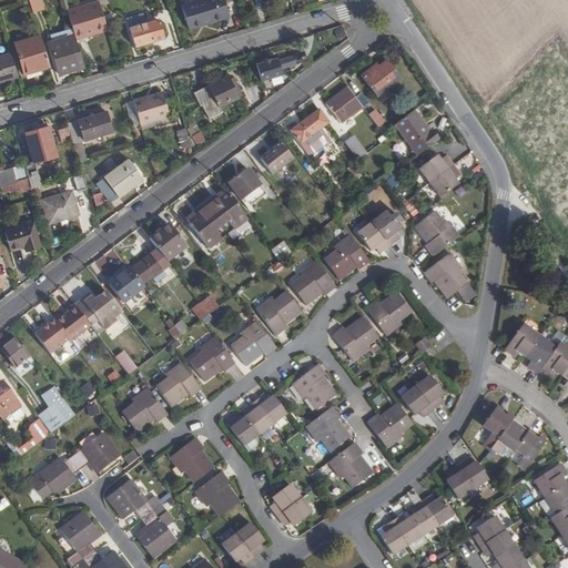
[(43,9),(40,0),(29,0),(33,12),(43,9)]
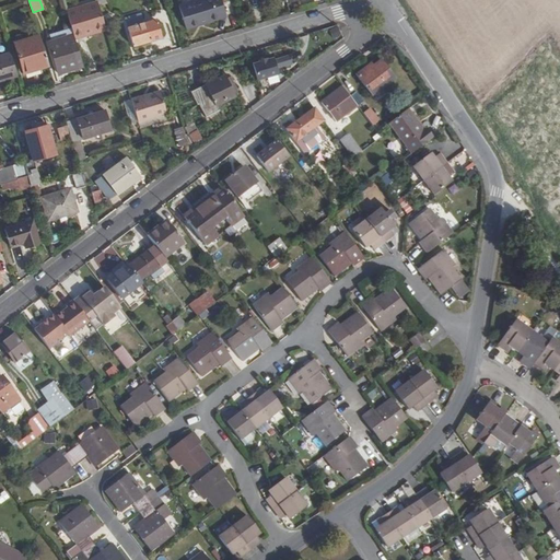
[(225,13),(221,0),(194,0),(179,4),(187,28),(198,25),(197,22),(225,13)]
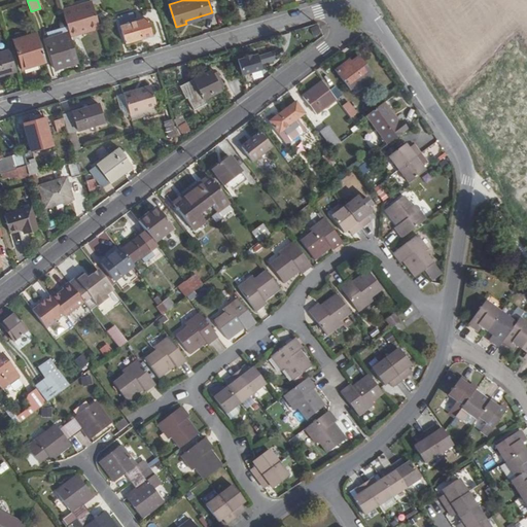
[(72,10),(93,4),(92,1),(71,7),(72,10)]
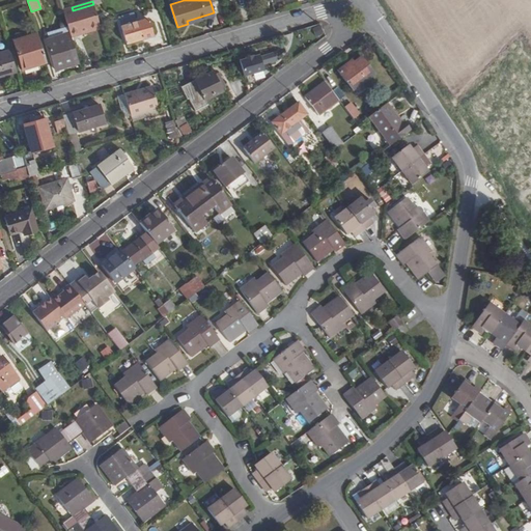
[(72,36),(80,34),(79,31),(101,25),(94,6),(93,4),(73,10),(72,7),(63,10),(68,26),(72,36)]
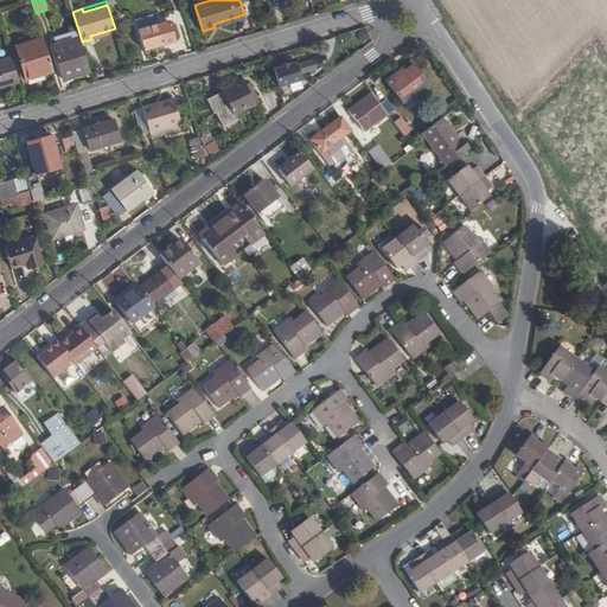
[(174,39),(170,20),(155,24),(152,14),(134,19),(144,49),(174,39)]
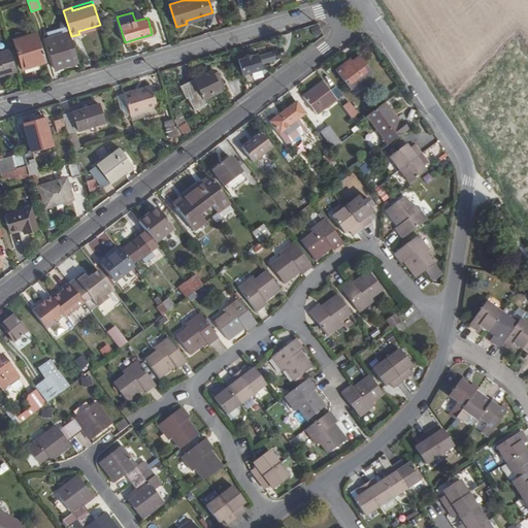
[(79,34),(101,28),(100,25),(78,31),(79,34)]
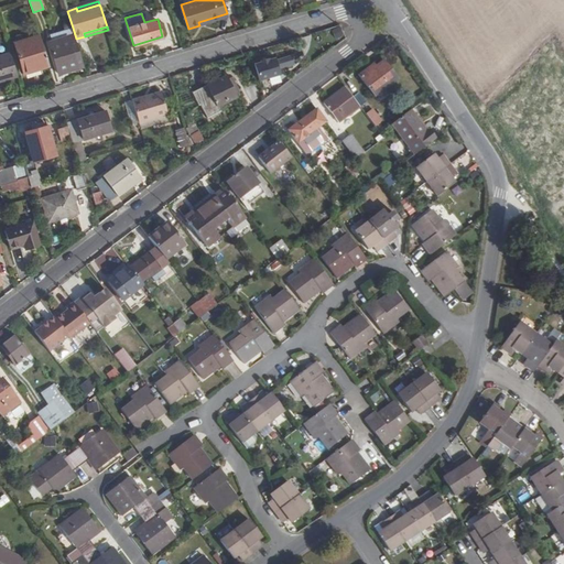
[(60,74),(84,66),(76,39),(73,28),(56,33),(58,41),(50,43),(60,74)]
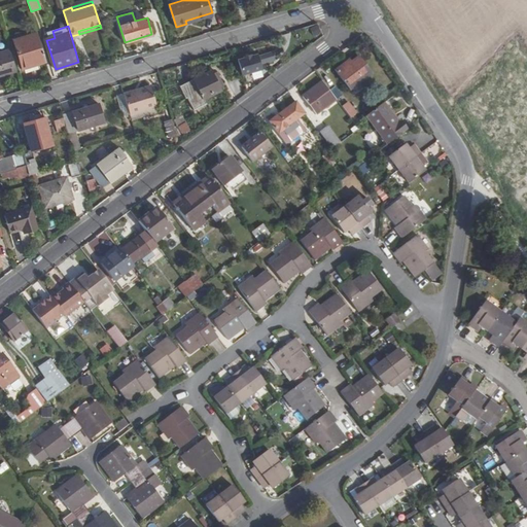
[(23,68),(46,62),(38,33),(14,40),(23,68)]
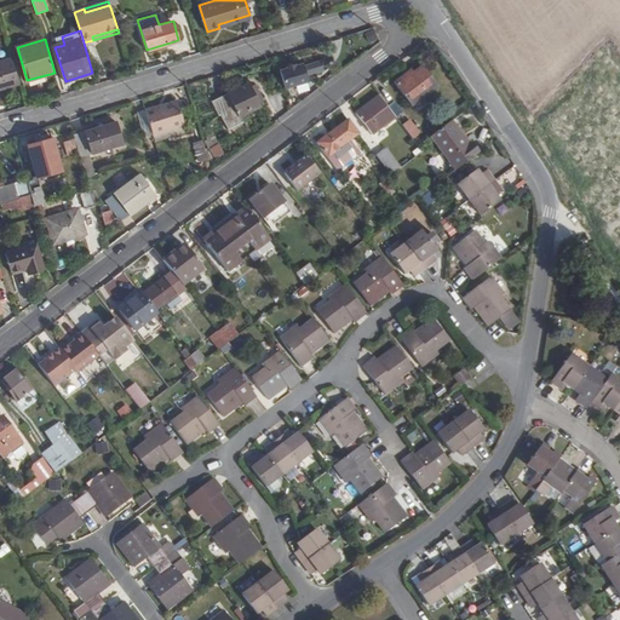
[(346,52),(336,59),(339,64),(350,58),(346,52)]
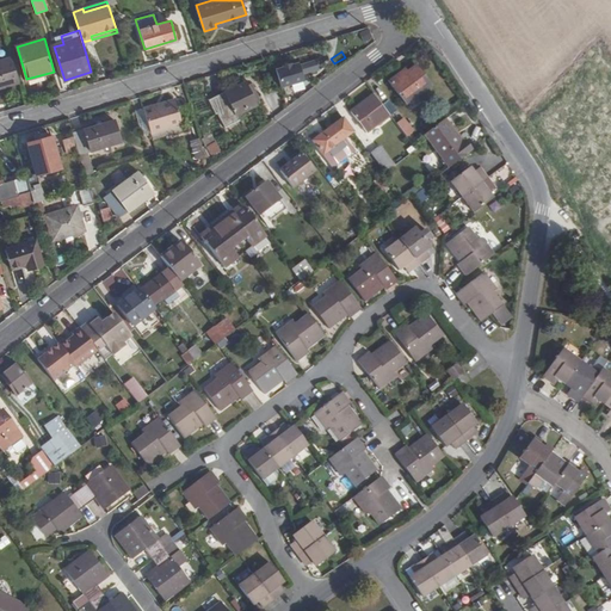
[(283,88),(309,80),(308,74),(323,69),(320,56),(277,69),(283,88)]
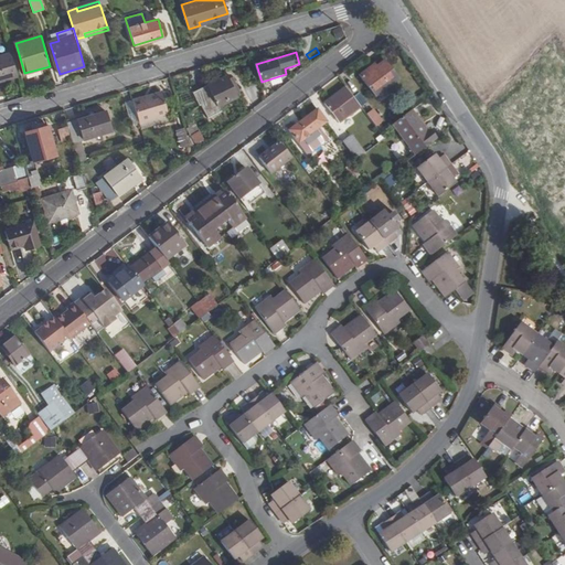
[(0,84),(19,78),(12,56),(0,60),(0,84)]
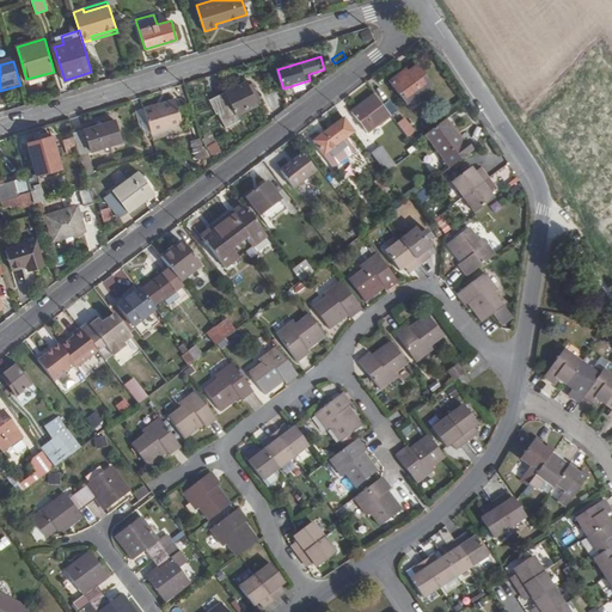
[(417,66),(392,84),(407,104),(432,85),(417,66)]
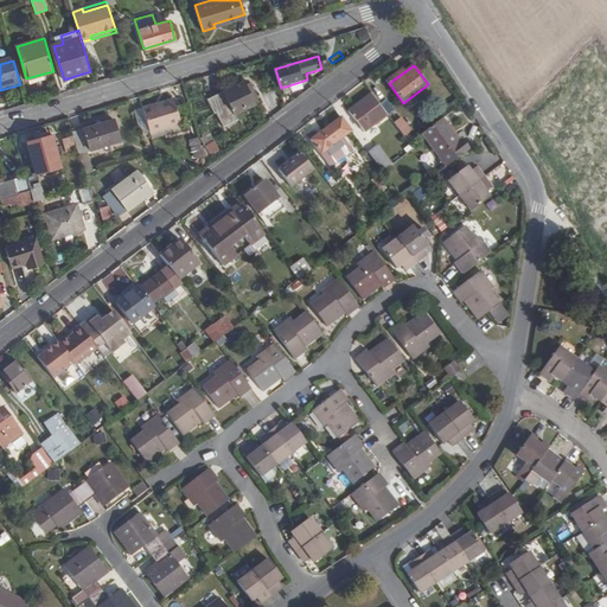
[(242,80),(208,97),(213,112),(216,110),(223,126),(237,119),(235,112),(254,103),(242,80)]
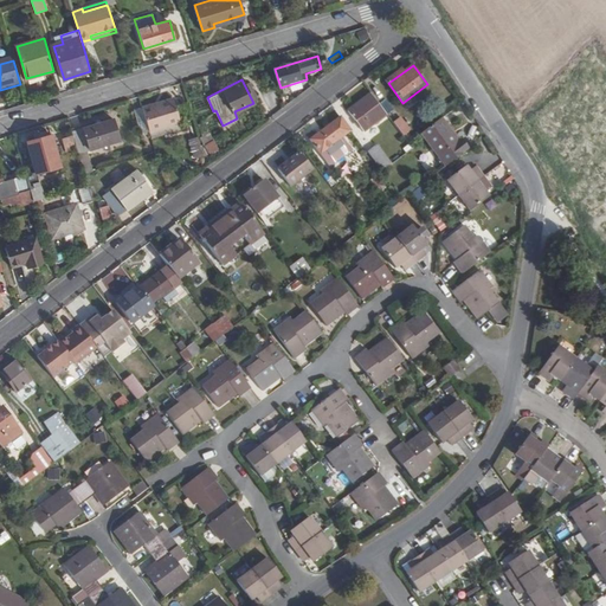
[(387,114),(372,94),(348,111),(365,131),(387,114)]
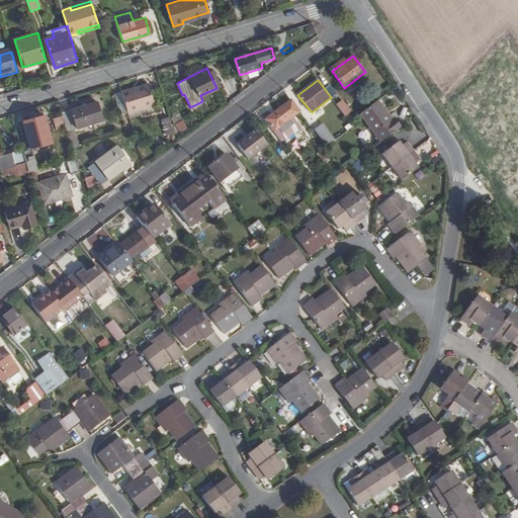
[(155,104),(150,90),(149,83),(135,88),(136,90),(133,92),(132,89),(122,91),(123,93),(127,110),(128,112),(155,104)]
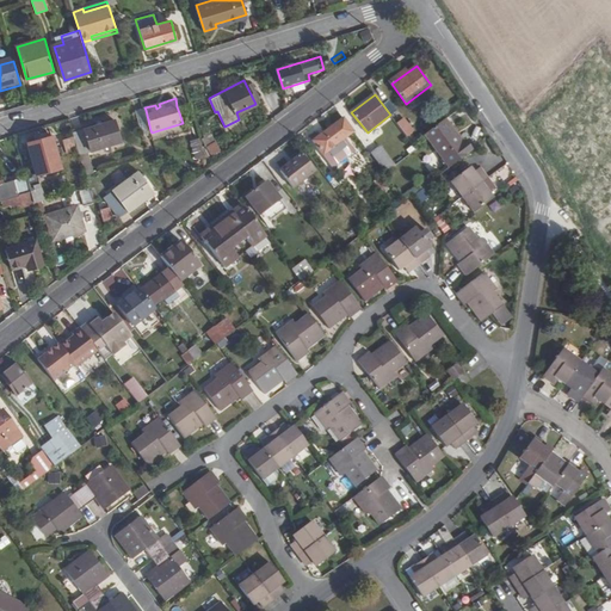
[(183,123),(195,119),(190,102),(177,106),(183,123)]
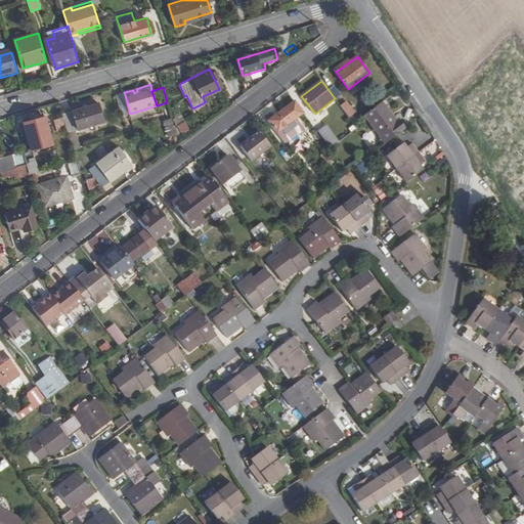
[(129,112),(125,94),(117,96),(122,114),(129,112)]
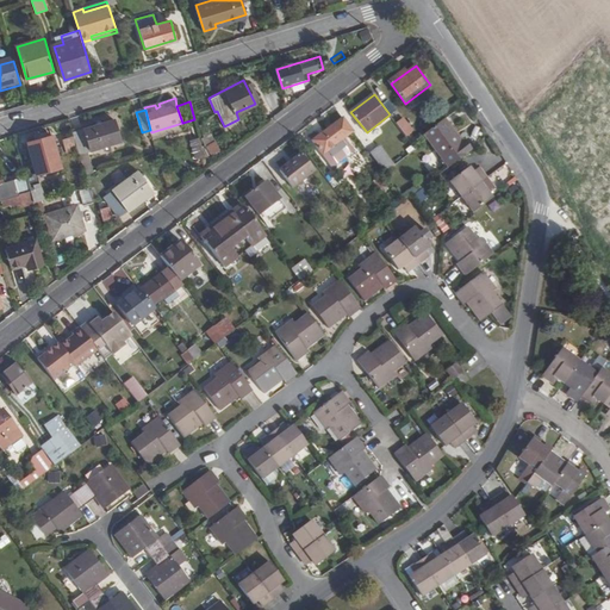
[(343,138),(354,131),(342,116),(322,132),(319,134),(311,141),(322,154),(328,150),(332,155),(347,144),(343,138)]
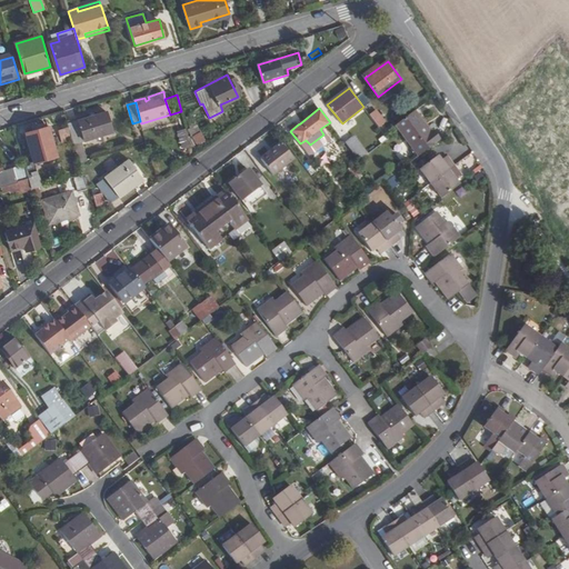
[(383,133),(389,130),(376,111),(370,116),(383,133)]
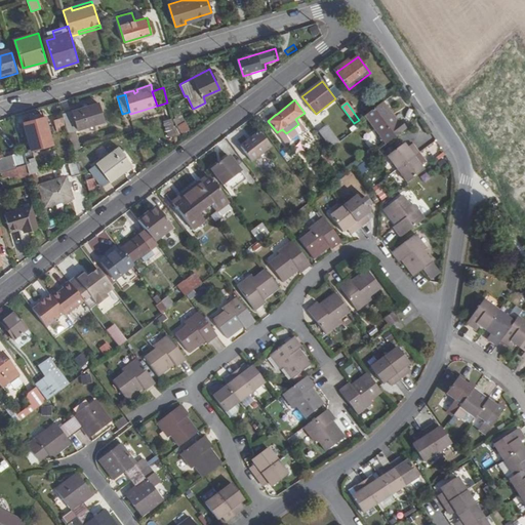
[(382,103),(364,116),(378,135),(385,145),(404,129),(398,121),(396,123),(382,103)]
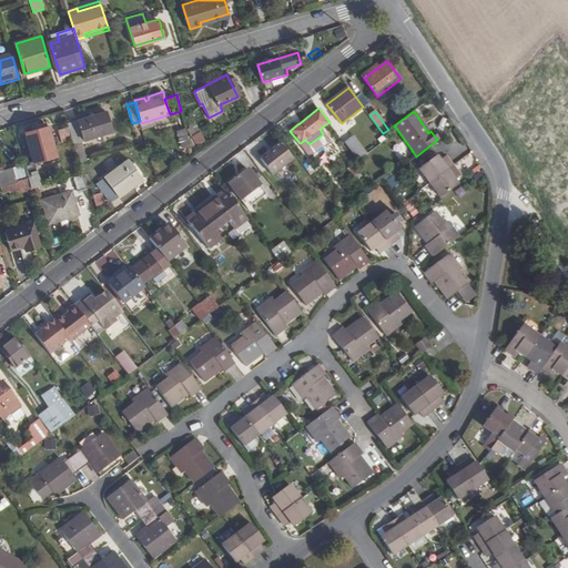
[(108,112),(68,123),(80,162),(88,160),(82,142),(113,132),(108,112)]
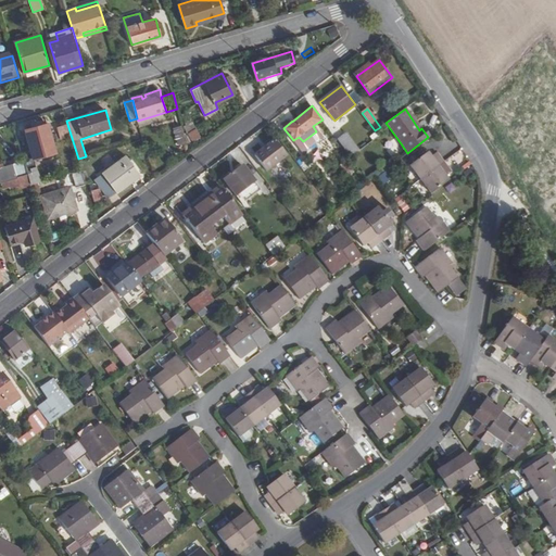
[(138,121),(140,127),(168,117),(166,112),(138,121)]
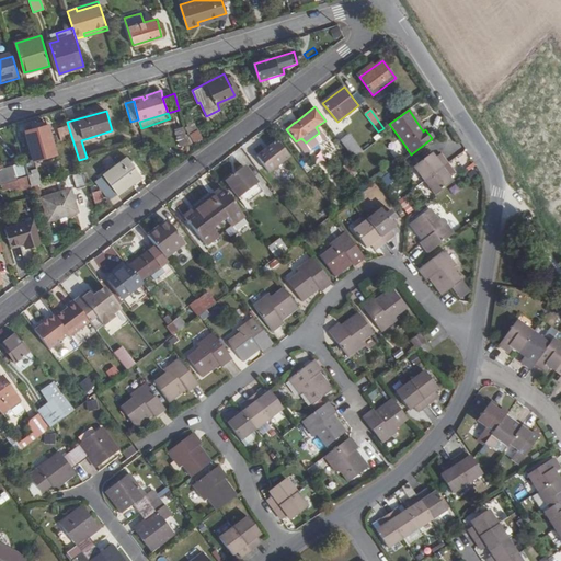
[(536,123),(541,136),(556,129),(549,116),(536,123)]
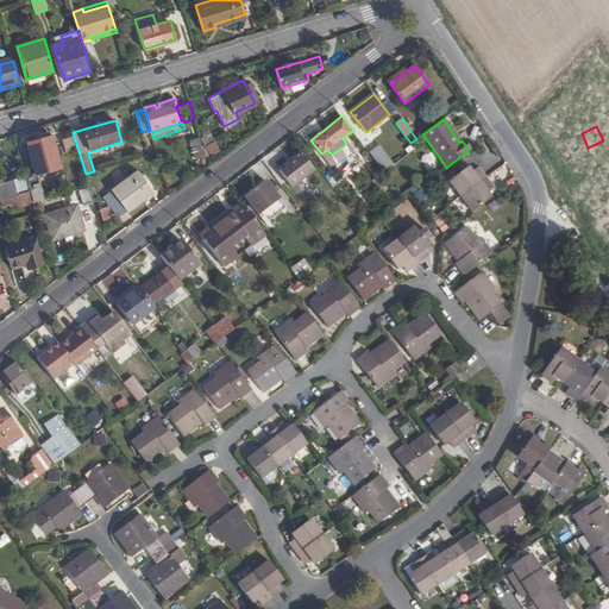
[(29,140),(38,173),(61,165),(51,135),(29,140)]
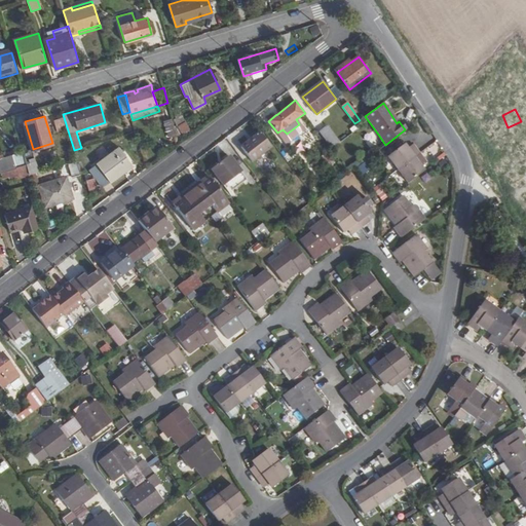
[(64,118),(54,119),(55,132),(65,130),(64,118)]
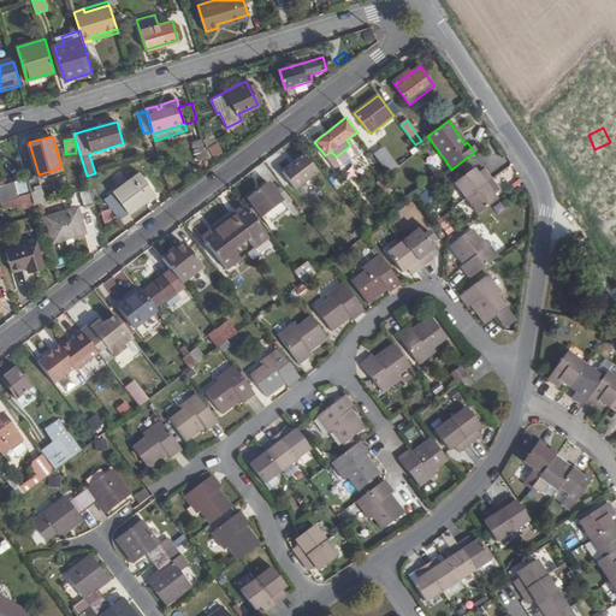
[(197,160),(207,157),(201,140),(191,143),(197,160)]
